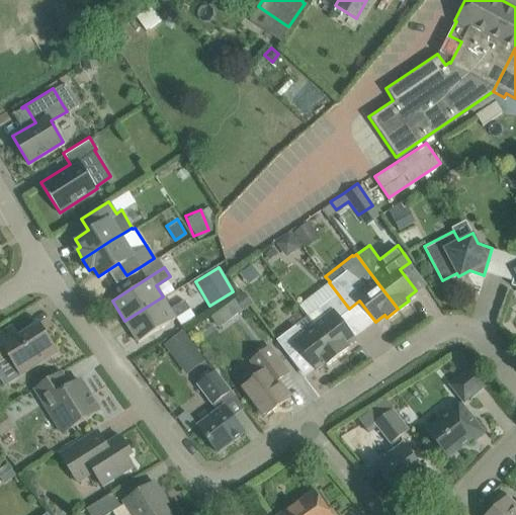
[(306,315),(313,324),(337,355),(348,347),(346,344),(355,337),(339,316),(349,309),(336,291),(306,315)]
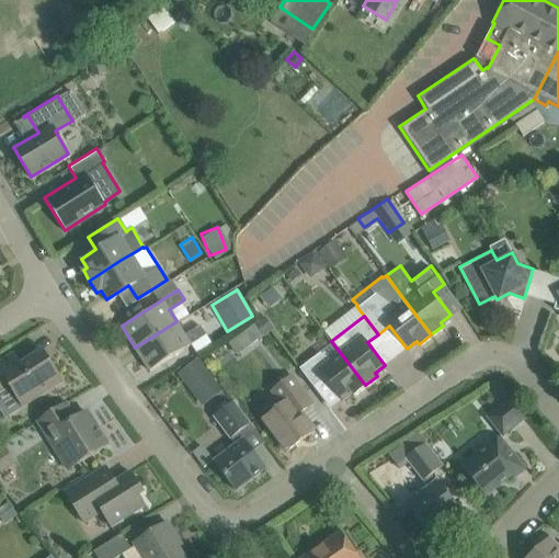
[(135,348),(148,368),(190,343),(205,333),(198,323),(183,333),(177,321),(135,348)]
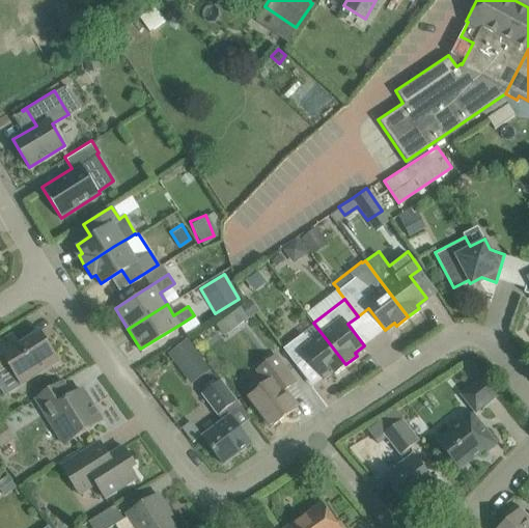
[(239,305),(226,314),(234,326),(247,316),(239,305)]
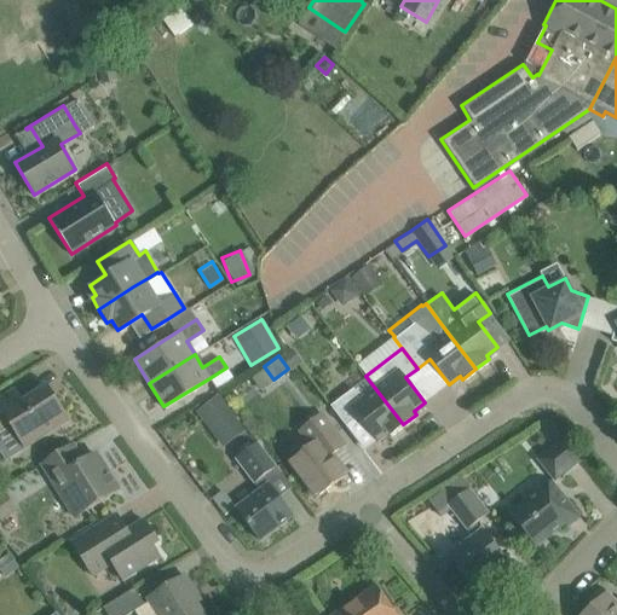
[(12,388),(0,395),(0,453),(4,458),(30,442),(67,419),(45,384),(21,400),(12,388)]
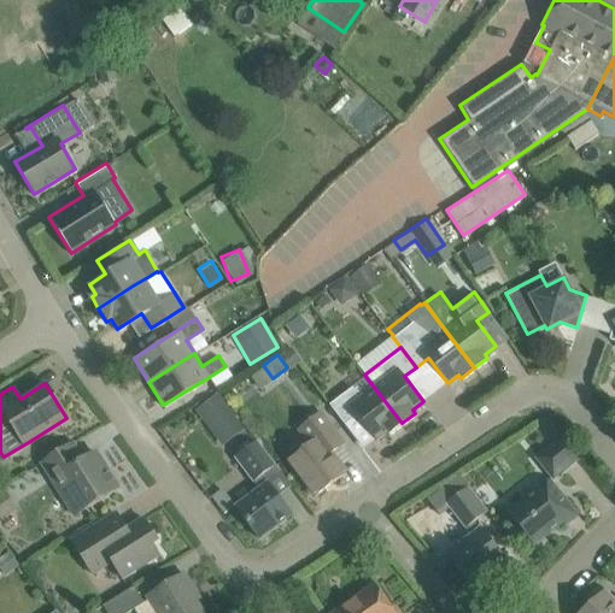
[(402,423),(373,385),(362,394),(351,385),(328,402),(343,423),(356,413),(375,438),(385,430),(387,434),(402,423)]
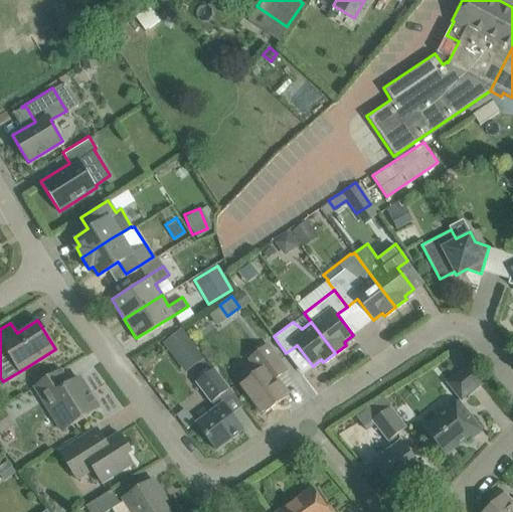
[(180,328),(162,341),(175,359),(181,355),(189,366),(202,356),(180,328)]
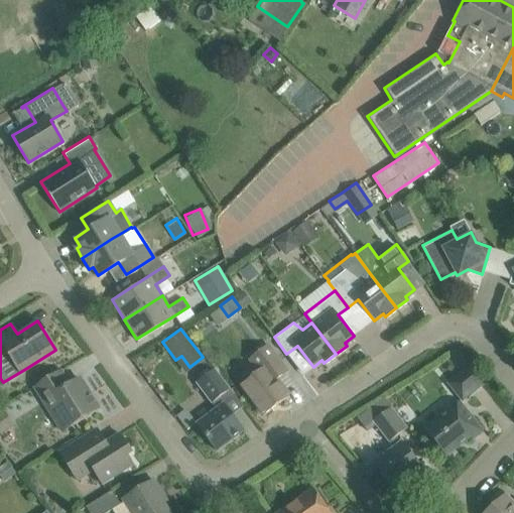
[(286,369),(274,353),(267,344),(249,357),(258,370),(240,384),(261,413),(287,393),(275,377),(286,369)]
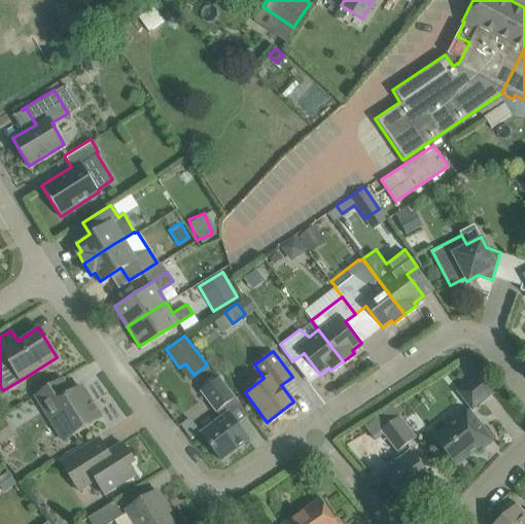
[(492,390),(479,374),(478,373),(456,388),(471,407),(492,390)]
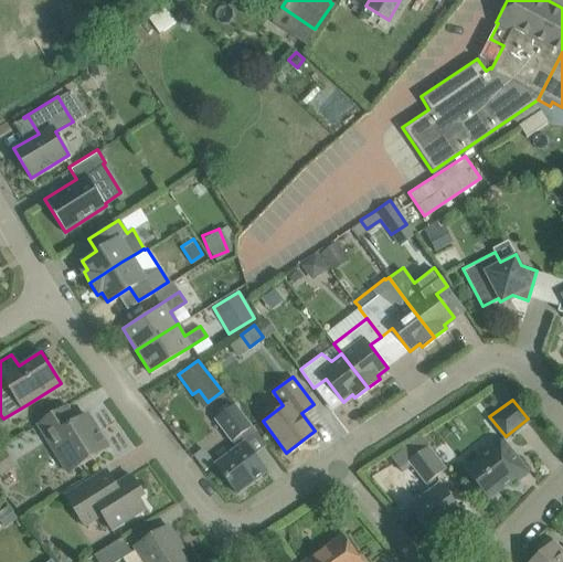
[(251,424),(234,402),(213,417),(235,447),(214,463),(235,491),(265,469),(238,434),(251,424)]
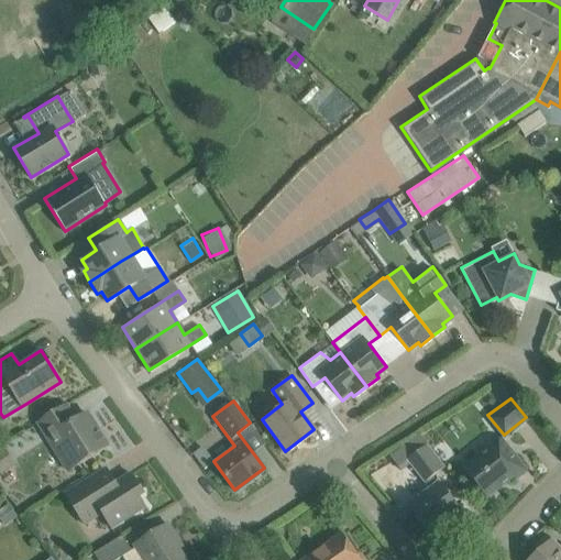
[(36,420),(67,469),(107,445),(86,412),(74,418),(64,403),(36,420)]
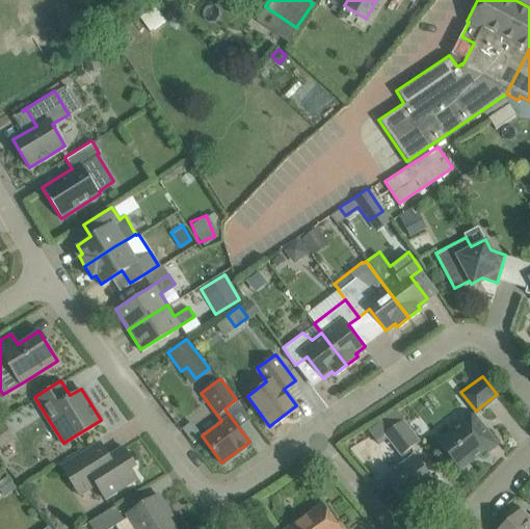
[(496,443),(482,426),(471,412),(435,441),(458,469),(493,441),(495,443),(496,443)]
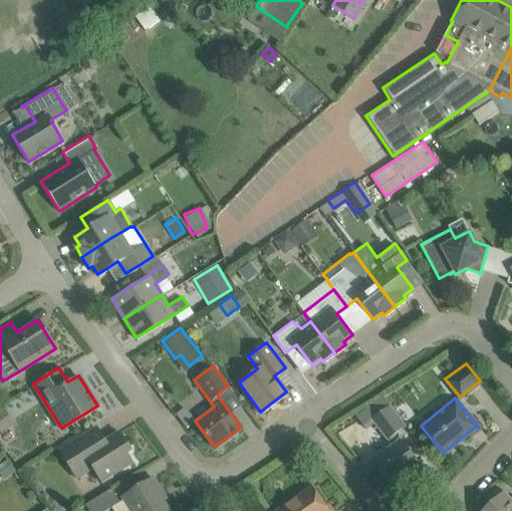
[(375,414),(369,419),(391,446),(372,460),(392,485),(419,464),(394,433),(405,425),(389,404),(375,414)]
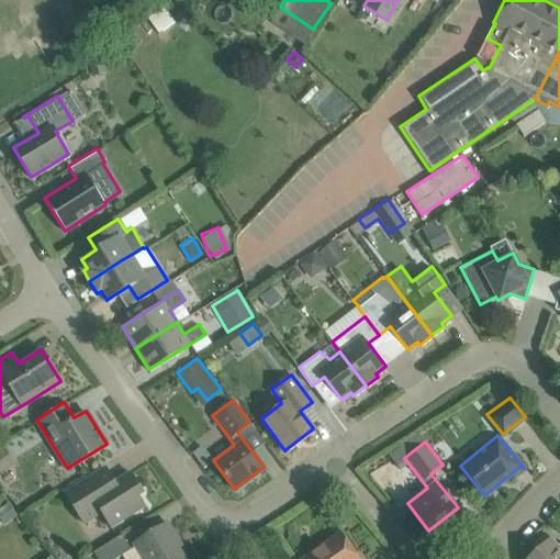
[(64,491),(82,521),(100,510),(110,525),(143,504),(134,489),(138,485),(130,470),(113,480),(104,465),(64,491)]
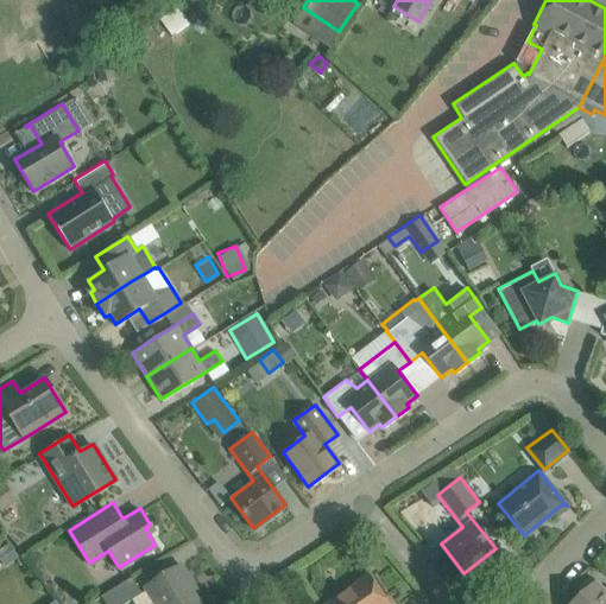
[(144,585),(155,603),(200,603),(185,580),(189,577),(180,563),(144,585)]
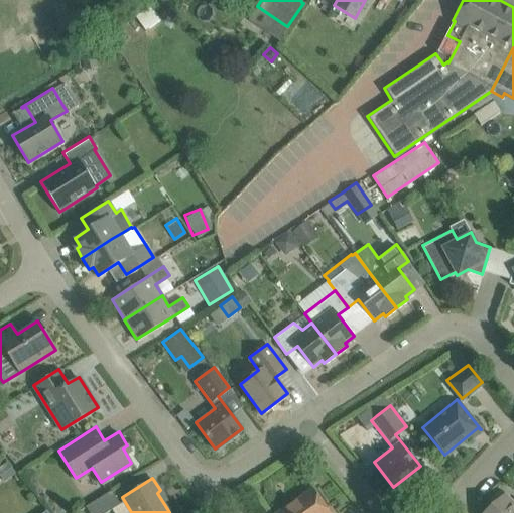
[(274,512),(328,512),(311,488),(274,512)]
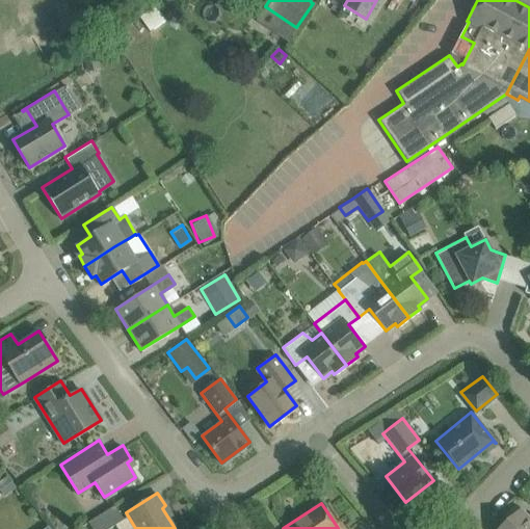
[(87,521),(93,528),(105,528),(123,518),(114,504),(87,521)]
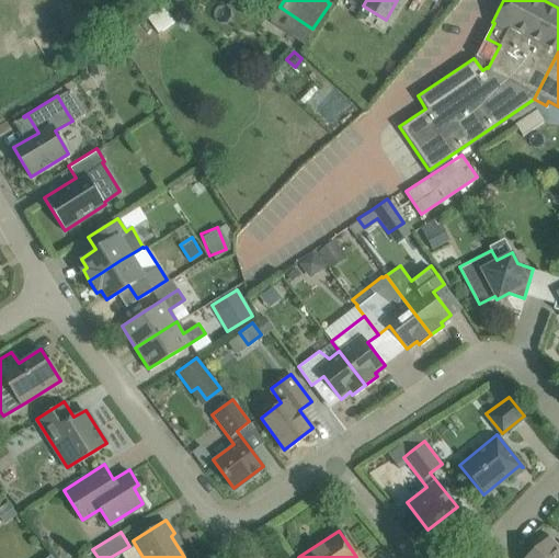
[(558,557),(558,548),(549,537),(525,557),(558,557)]
